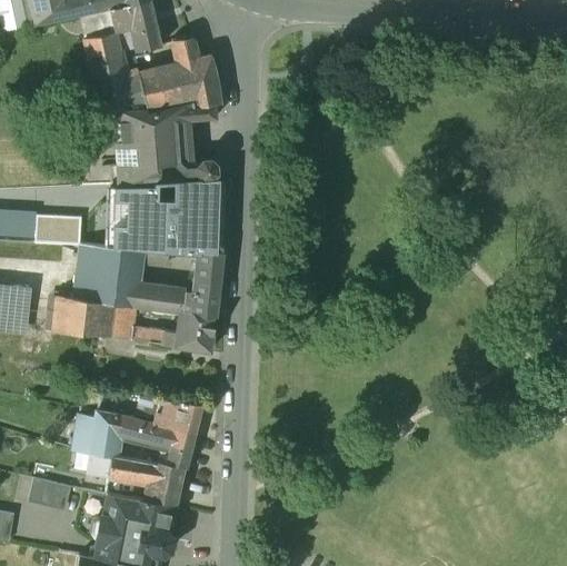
[(49,0),(0,0),(0,32),(35,27),(56,22),(49,0)]
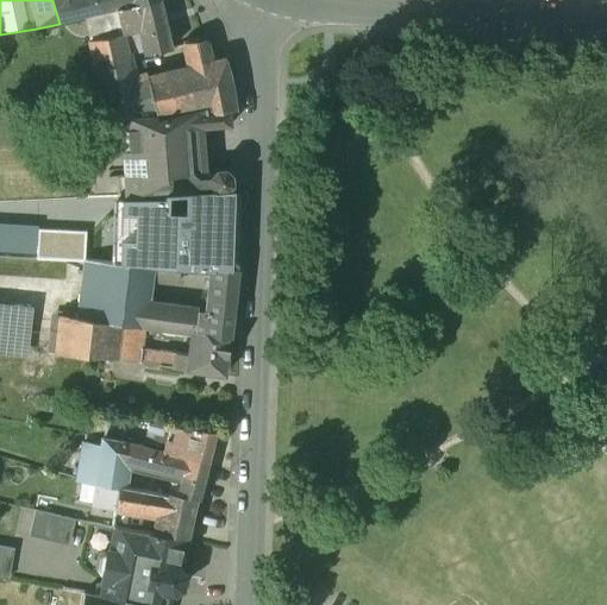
[(52,0),(60,24),(117,10),(114,0),(52,0)]
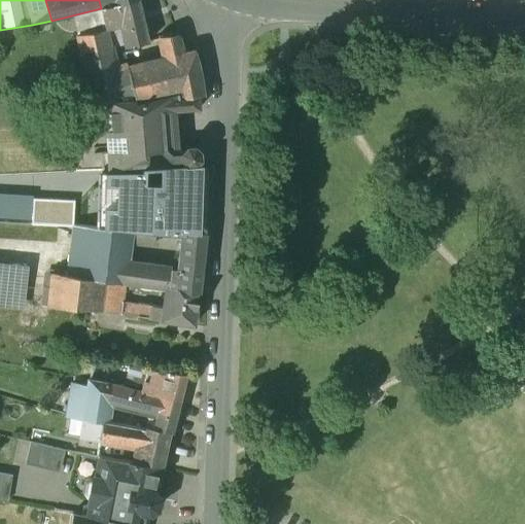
[(138,1),(137,0),(99,0),(101,8),(116,5),(116,6),(138,1)]
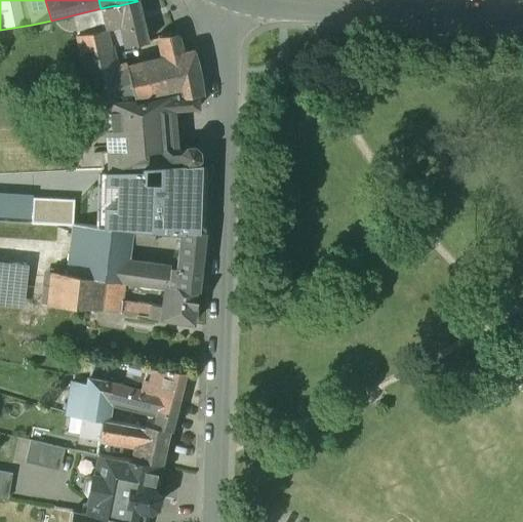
[(137,1),(116,6),(116,5),(101,8),(107,31),(121,28),(126,49),(149,44),(138,1),(137,1)]
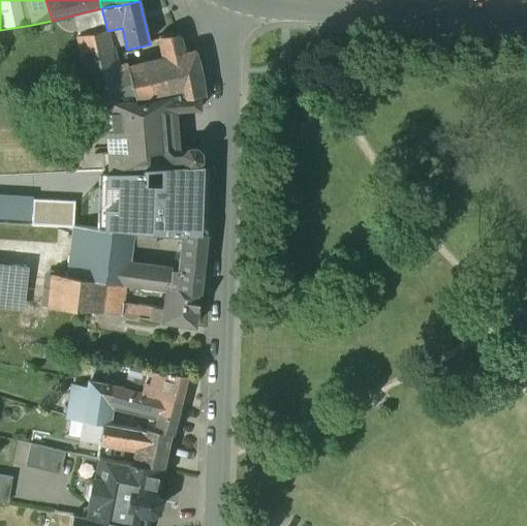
[(107,31),(112,52),(127,50),(122,28),(107,31)]
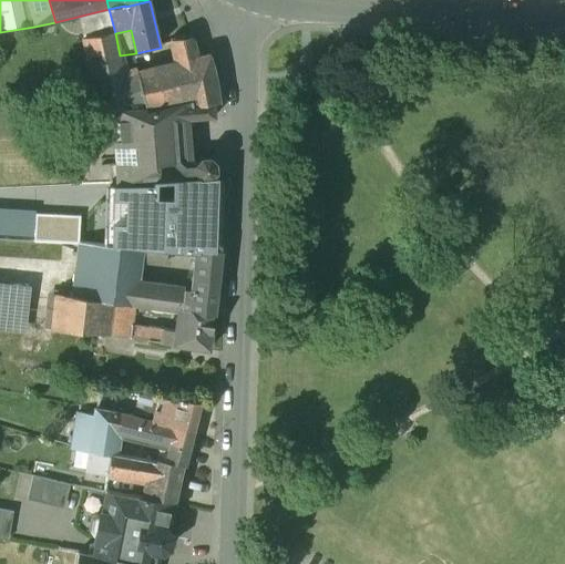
[(115,33),(85,39),(86,44),(96,84),(124,77),(120,55),(115,33)]
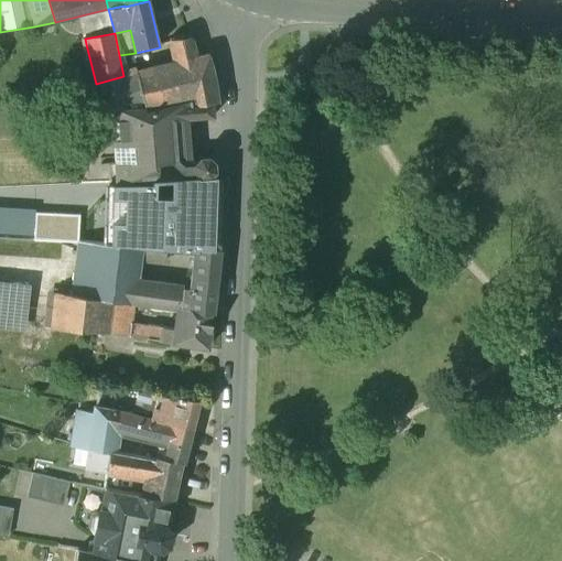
[(192,40),(172,42),(177,64),(154,69),(166,108),(198,100),(200,108),(214,106),(218,106),(218,97),(209,57),(197,61),(192,40)]
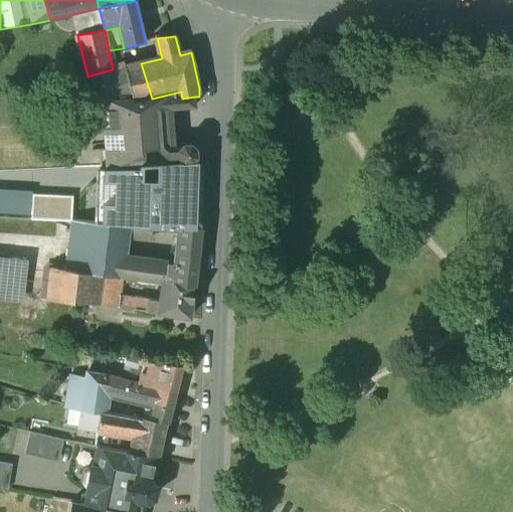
[(114,70),(113,69),(88,76),(93,101),(133,97),(134,103),(152,99),(141,63),(114,70)]
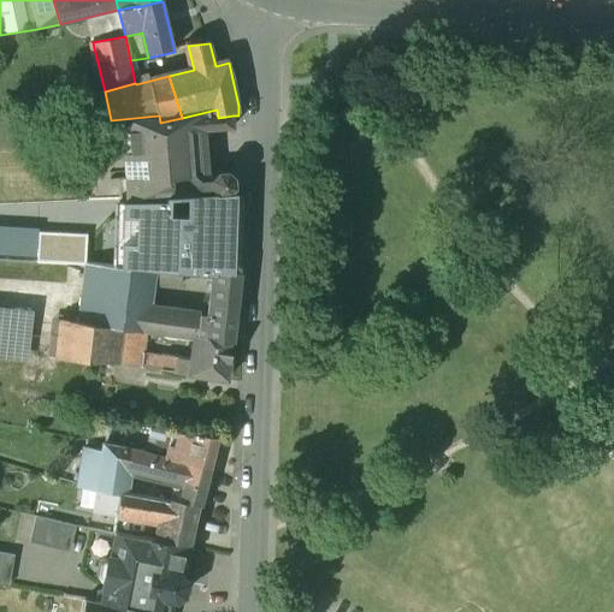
[(84,120),(111,120),(105,91),(78,99),(84,120)]
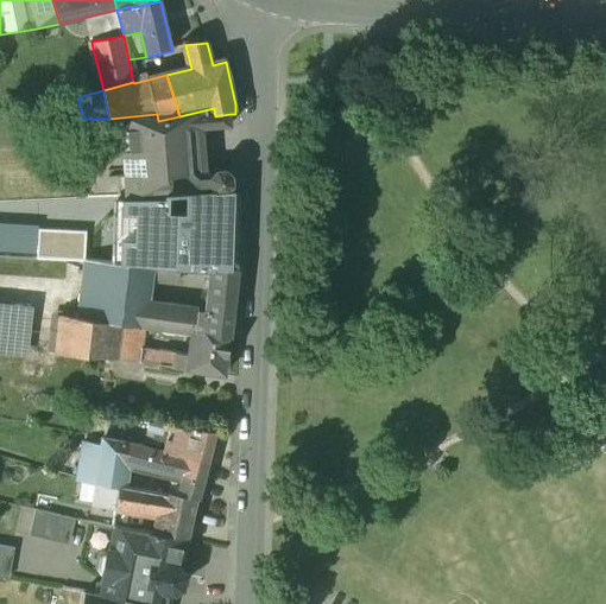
[(132,178),(206,172),(203,129),(210,128),(232,128),(231,114),(208,118),(207,112),(158,122),(157,118),(127,120),(132,178)]
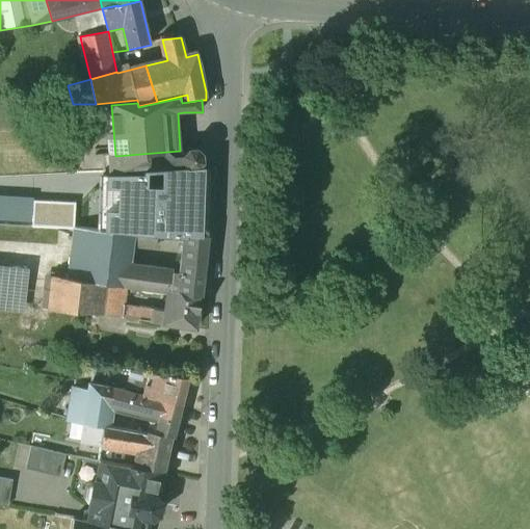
[(180,151),(115,156),(110,156),(111,176),(142,174),(142,172),(188,168),(188,169),(205,169),(204,150),(180,151)]
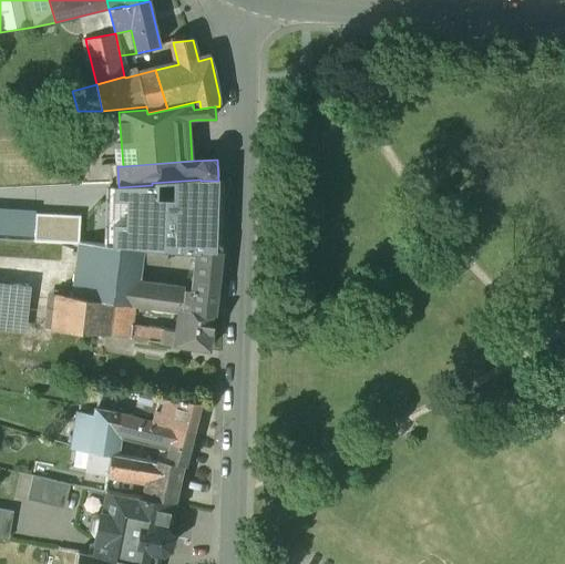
[(218,181),(201,181),(201,180),(152,183),(152,185),(119,187),(114,187),(113,248),(142,252),(158,253),(166,253),(199,256),(201,252),(218,254),(222,181),(218,181)]
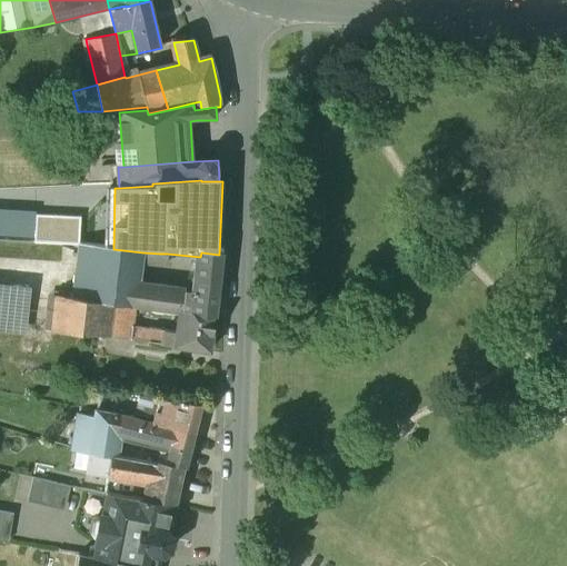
[(0,240),(37,244),(38,218),(0,215),(0,240)]
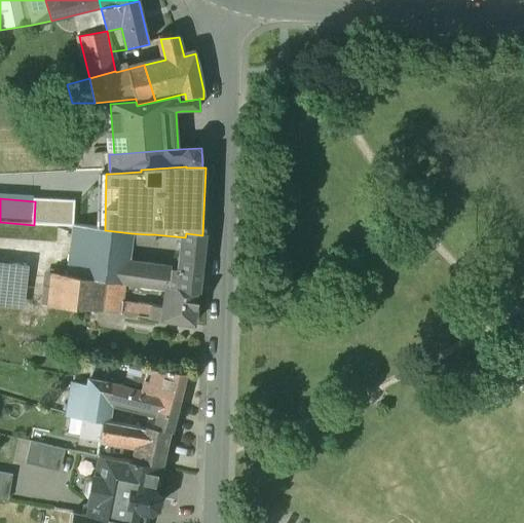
[(34,225),(74,227),(75,203),(35,201),(34,225)]
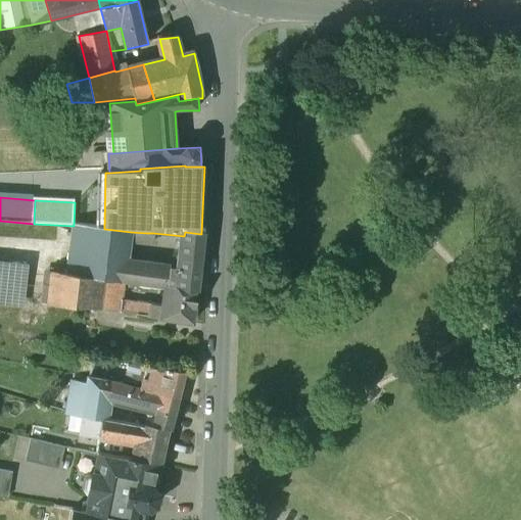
[(72,269),(70,277),(84,279),(84,278),(104,280),(125,283),(125,282),(127,265),(130,241),(131,232),(104,229),(78,225),(72,269)]
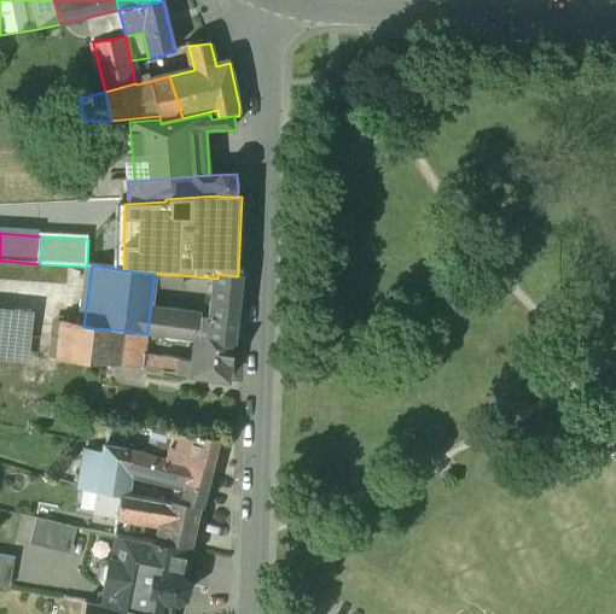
[(173,275),(155,274),(154,285),(168,287),(169,286),(179,287),(181,275),(173,275)]
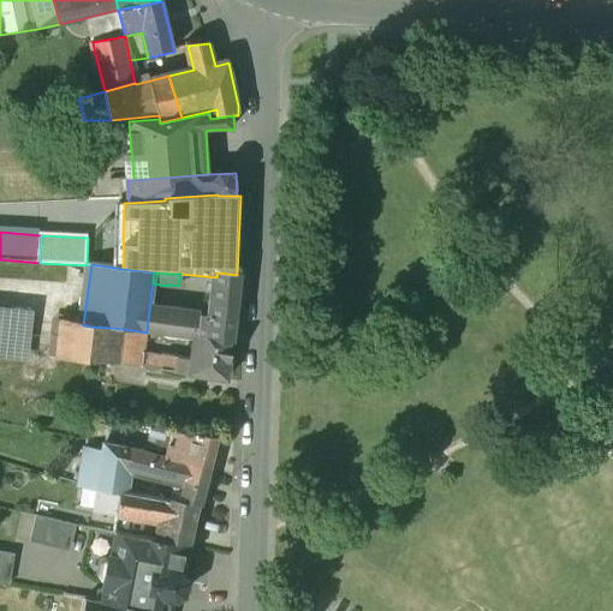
[(237,275),(218,273),(216,277),(216,285),(239,287),(240,276),(237,275)]
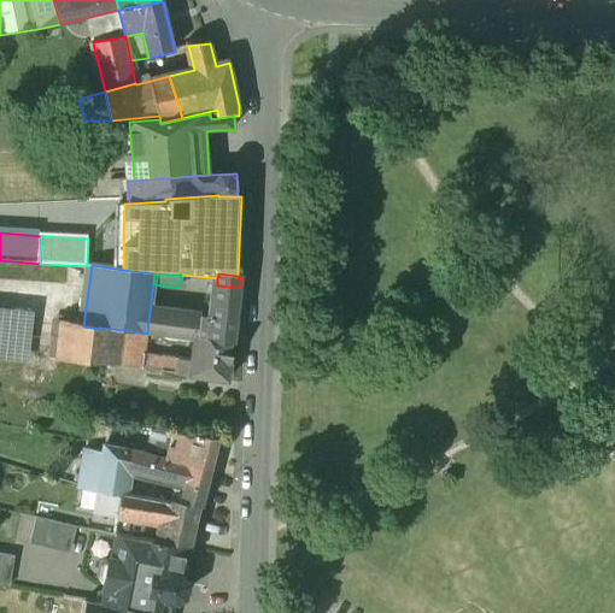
[(240,288),(217,286),(212,320),(171,314),(169,335),(195,339),(211,341),(211,343),(233,345),(240,288)]
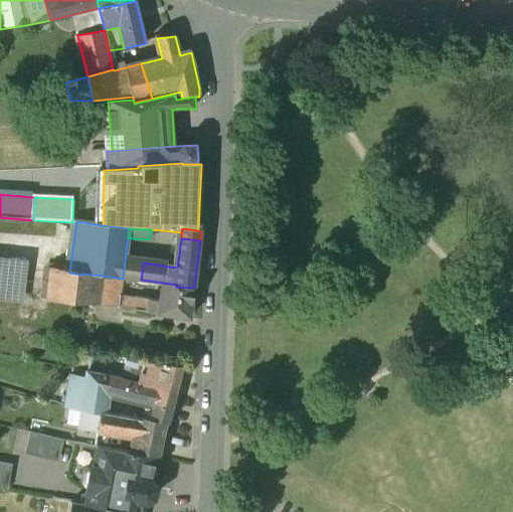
[(29,261),(0,257),(0,297),(24,300),(29,261)]
